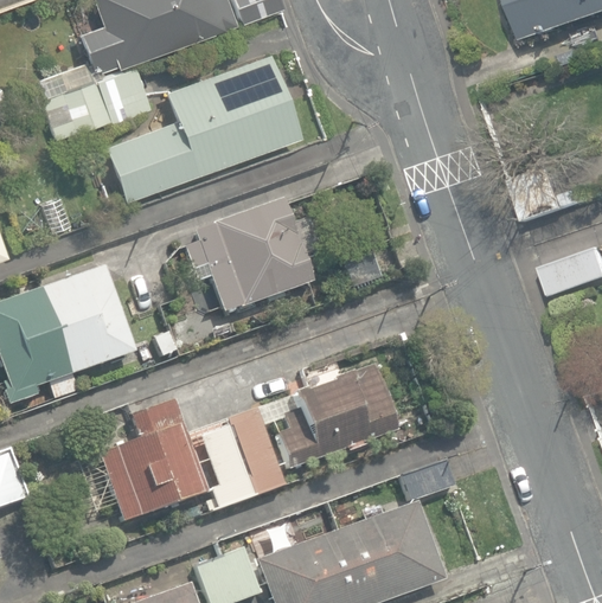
[(100,62),(102,66),(117,61),(120,65),(237,21),(229,0),(96,0),(104,21),(82,30),(94,63),(100,62)]
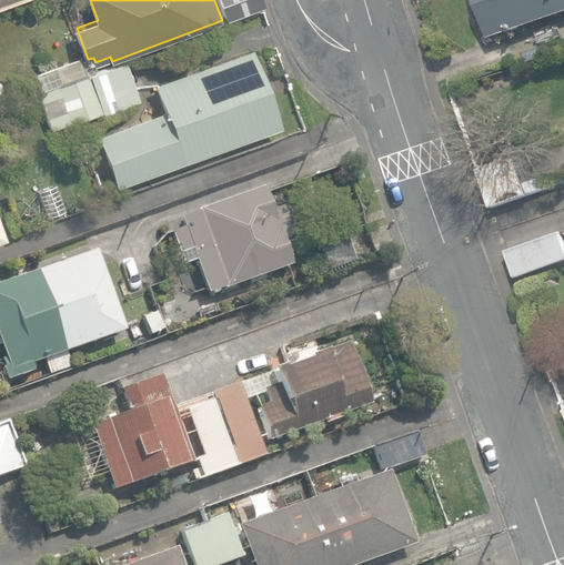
[(219,0),(227,19),(265,4),(263,0),(219,0)]
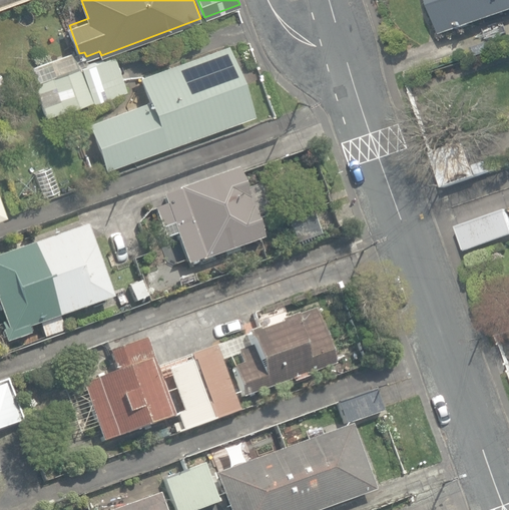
[(435,0),(447,33),(508,10),(508,0),(435,0)]
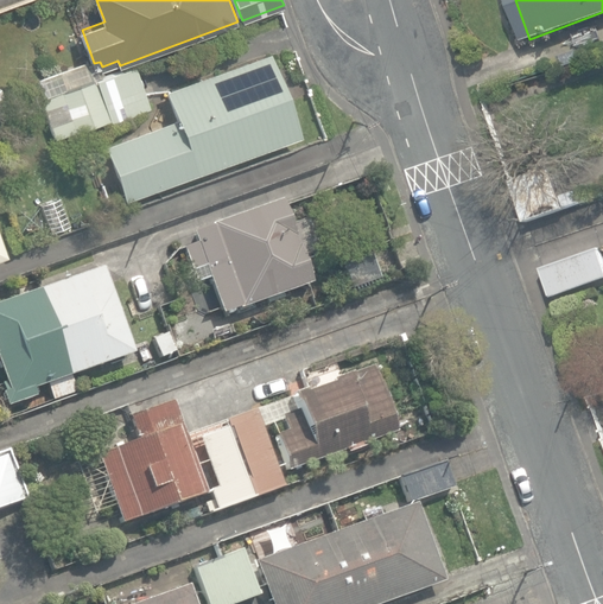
[(106,145),(125,197),(299,135),(270,52),(166,89),(177,120),(106,145)]
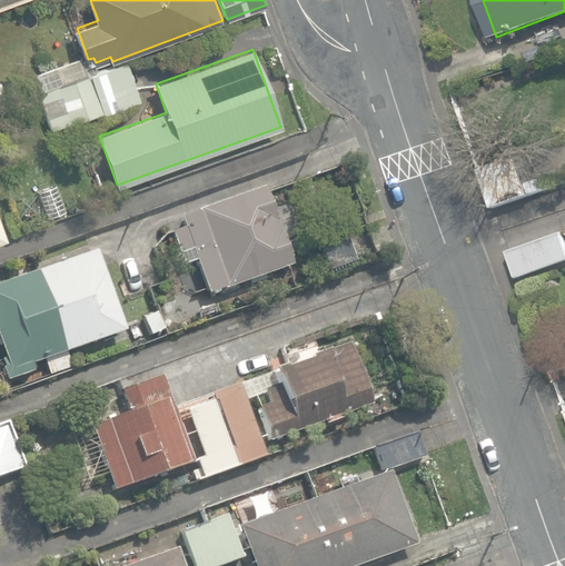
[(128,61),(92,75),(88,72),(81,55),(56,65),(61,81),(38,90),(51,125),(71,117),(73,123),(105,111),(105,112),(142,99),(128,61)]
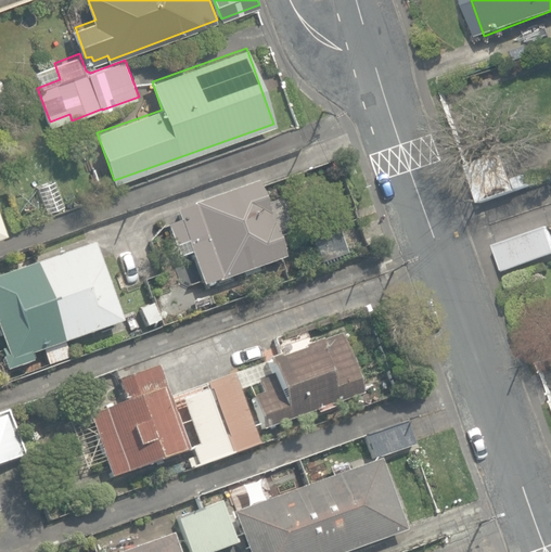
[(476,174),(485,199),(520,188),(512,162),(476,174)]
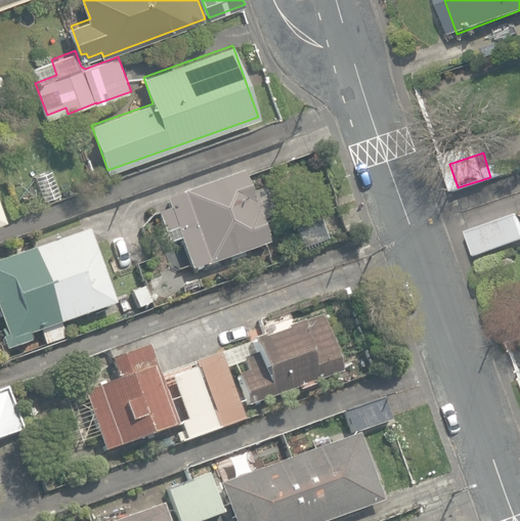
[(38,174),(47,199),(62,192),(53,168),(38,174)]
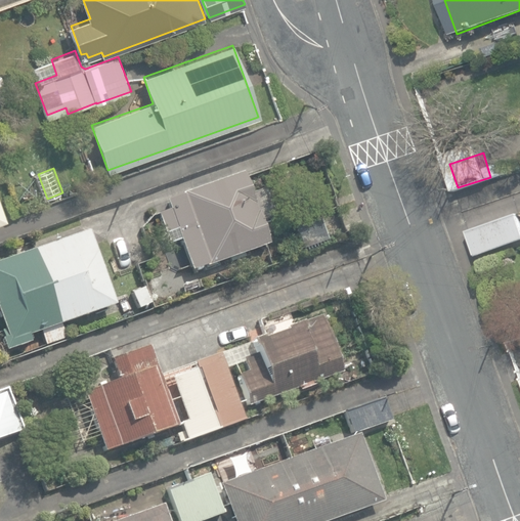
[(197,267),(201,279),(211,275),(208,265),(270,244),(262,219),(276,214),(266,185),(250,191),(243,170),(168,197),(171,208),(160,211),(167,231),(179,227),(192,268),(197,267)]
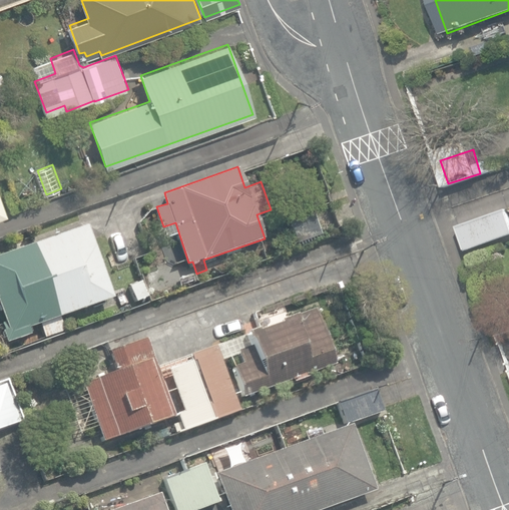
[(462,223),(470,246),(508,232),(508,207),(462,223)]
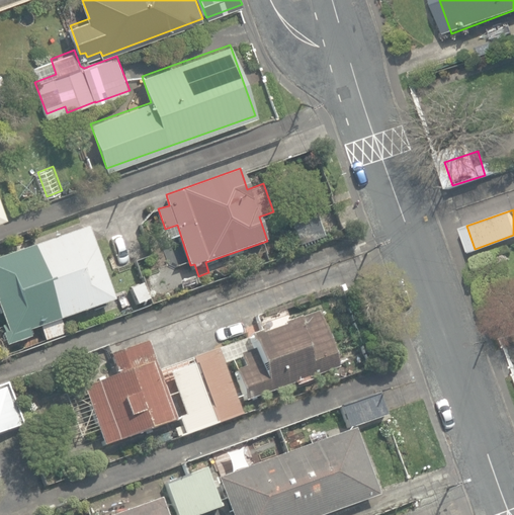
[(2,333),(7,345),(32,336),(29,329),(114,299),(88,226),(0,256),(0,308),(8,331),(2,333)]
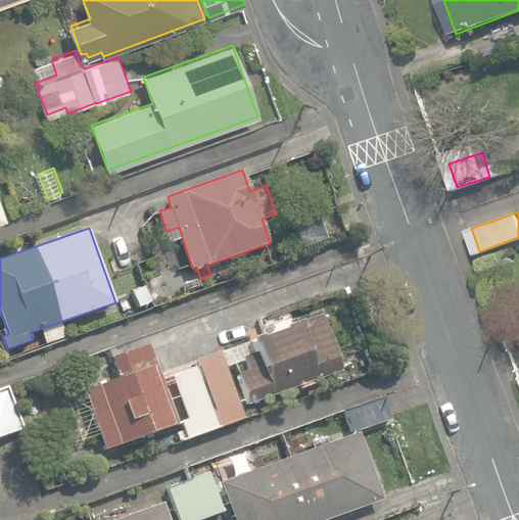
[(134,290),(140,306),(152,301),(146,286),(134,290)]
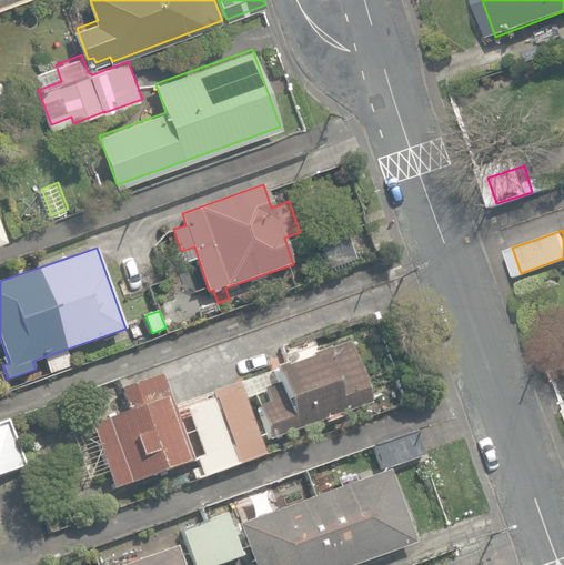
[(373,401),(351,340),(242,380),(248,396),(255,394),(271,437),(373,401)]
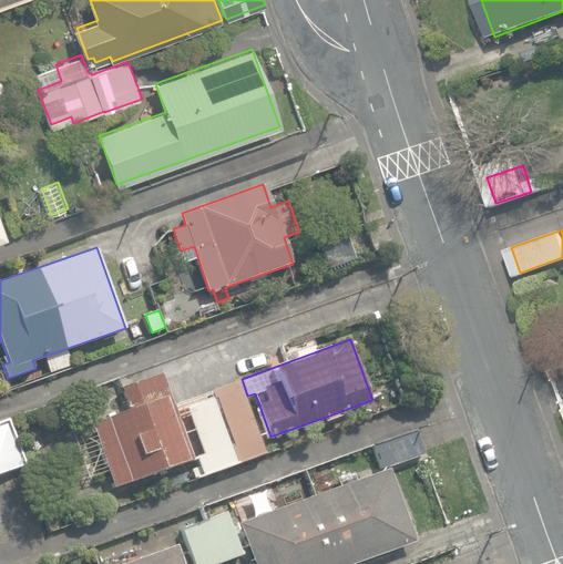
[(47,356),(52,370),(73,362),(68,348),(47,356)]
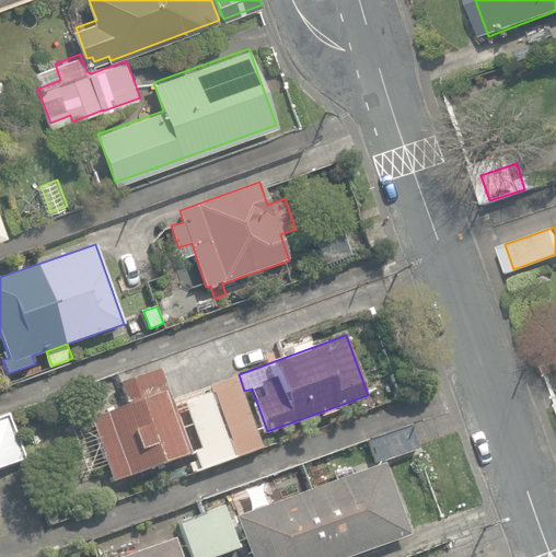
[(92,417),(115,480),(193,453),(162,367),(122,381),(129,403),(92,417)]
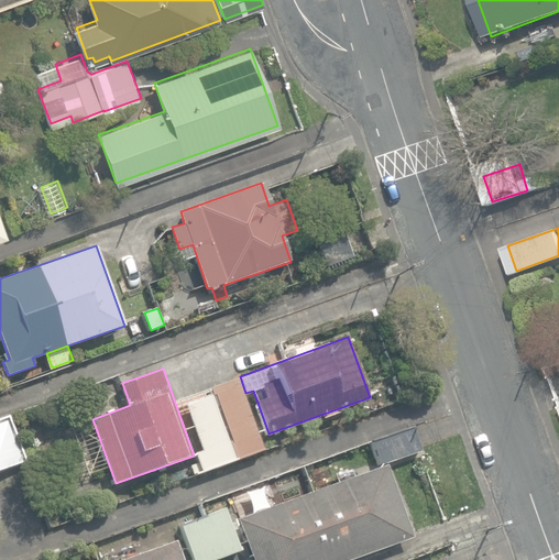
[(196,451),(203,471),(263,449),(239,377),(211,387),(214,394),(187,403),(204,449),(196,451)]
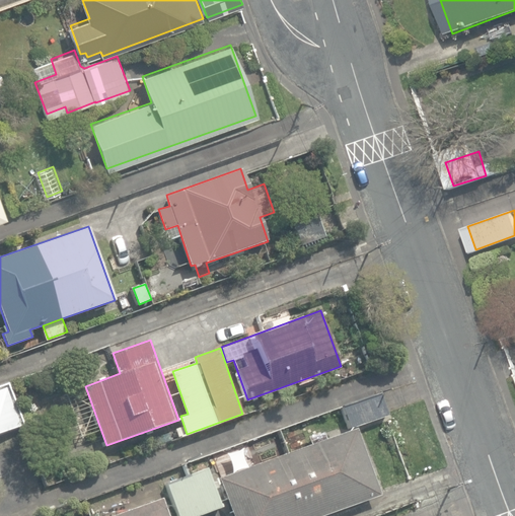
[(0,432),(22,428),(10,380),(0,384),(0,432)]
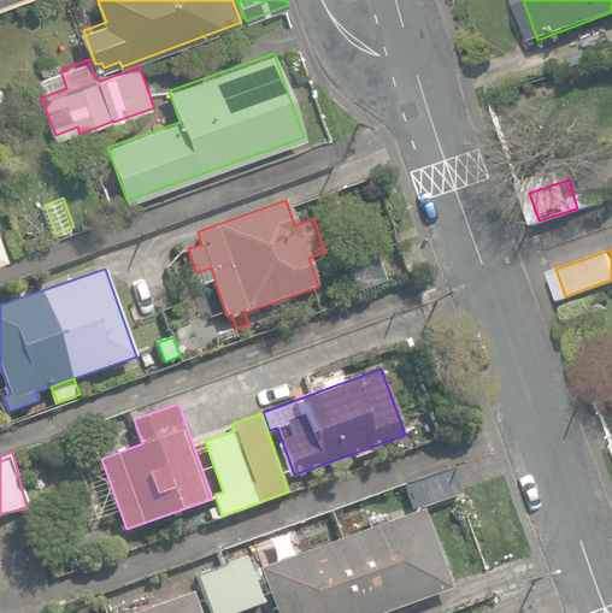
[(407,481),(417,508),(463,493),(453,465),(407,481)]
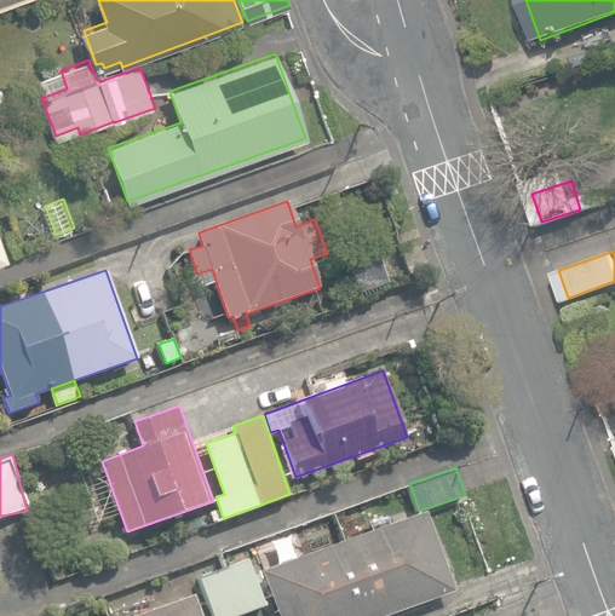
[(263,569),(279,615),(383,615),(455,591),(426,511),(263,569)]
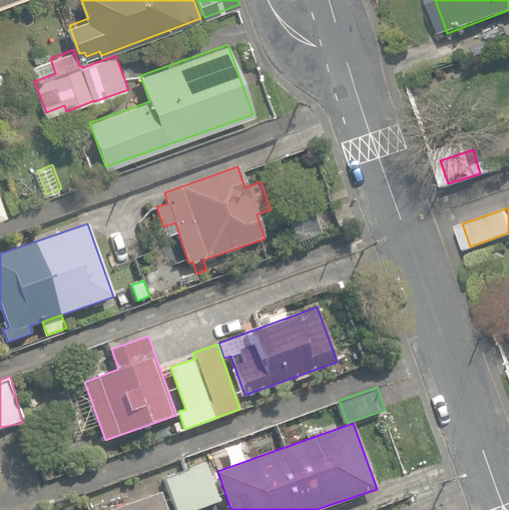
[(165,476),(177,509),(194,509),(219,501),(204,461),(165,476)]
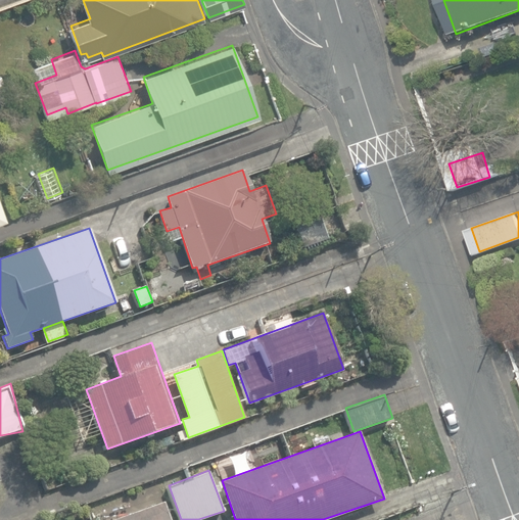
[(172,519),(164,501),(110,519),(172,519)]
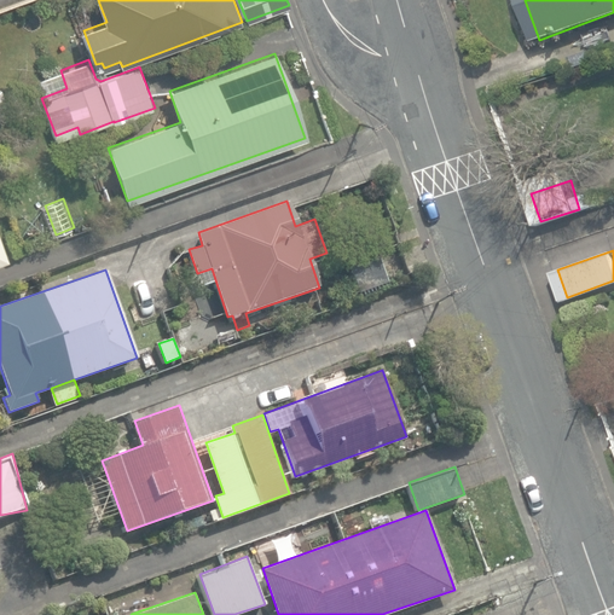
All buildings are outlined.
